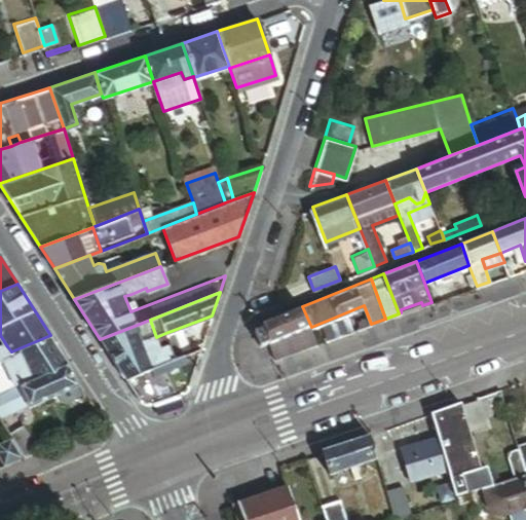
[(124,296),(129,308),(137,306),(132,294),(124,296)]
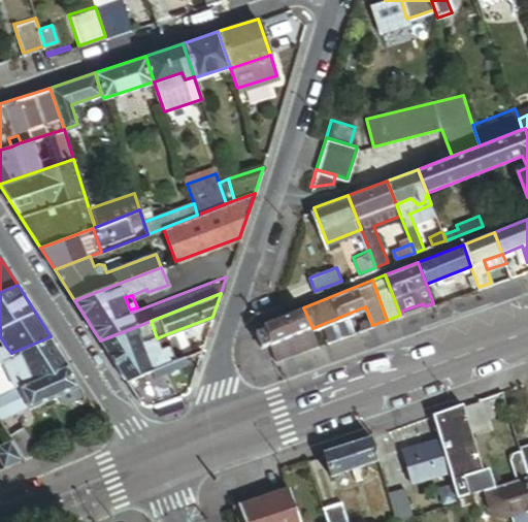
[(312,328),(303,307),(263,323),(264,325),(271,343),(273,348),(286,343),(285,343),(297,337),(314,331),(312,328)]
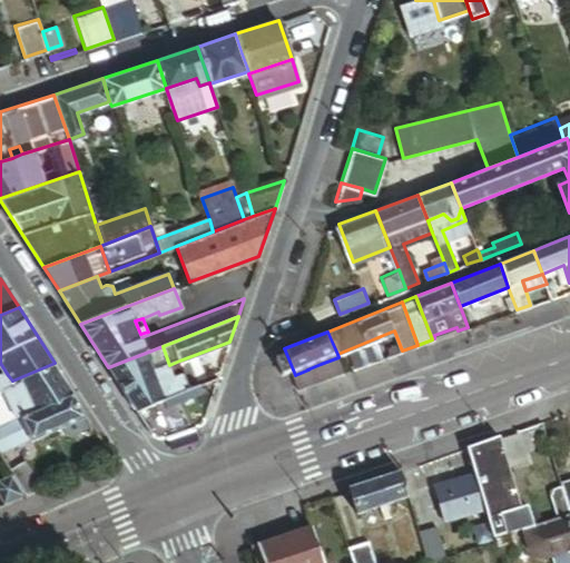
[(163,346),(108,367),(120,384),(169,365),(163,346)]
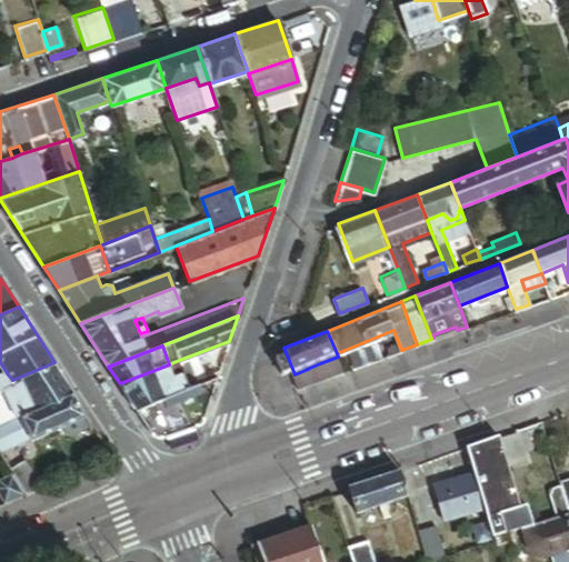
[(282,373),(292,369),(285,350),(275,354),(282,373)]
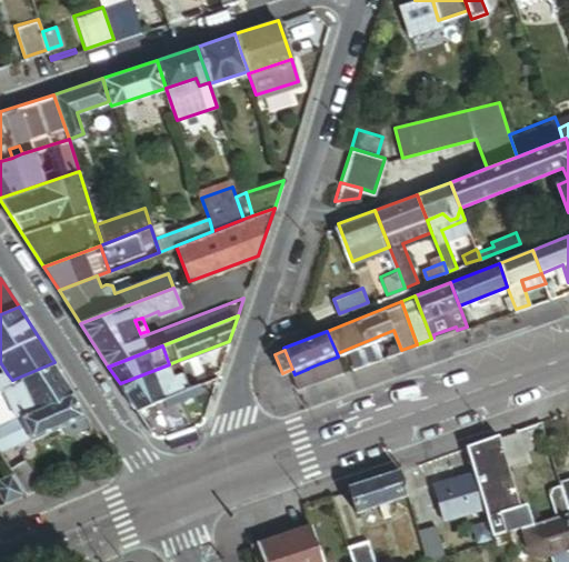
[(179,360),(189,387),(207,380),(197,353),(179,360)]
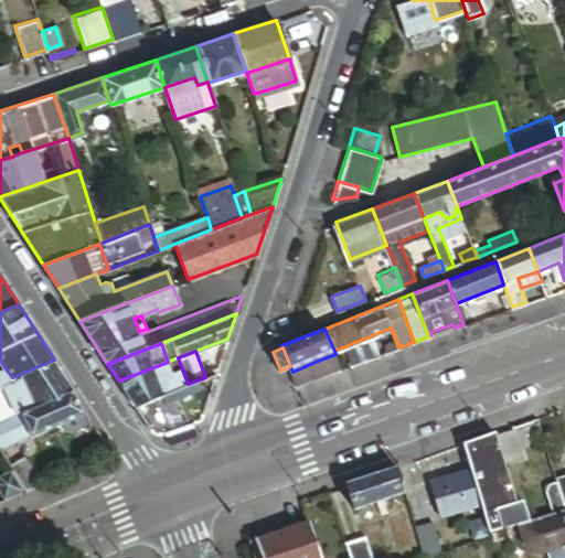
[(322,374),(341,367),(336,354),(318,361),(322,374)]
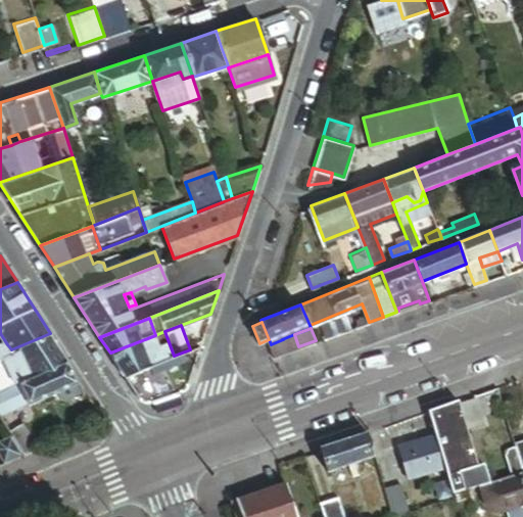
[(187,381),(200,345),(190,349),(174,356),(164,331),(155,335),(110,353),(140,397),(150,401),(181,389),(187,381)]
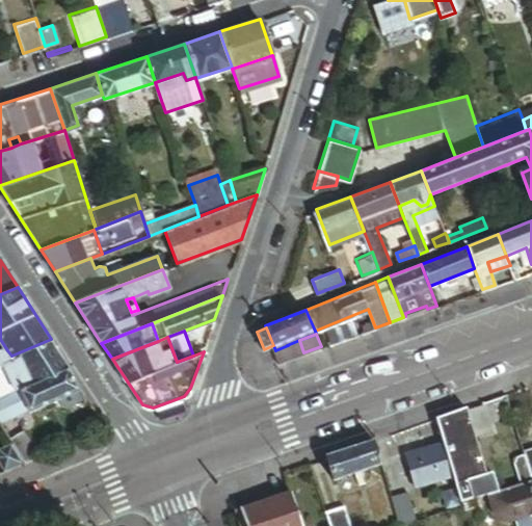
[(68,364),(51,339),(11,356),(7,350),(3,352),(10,365),(1,369),(11,388),(68,364)]
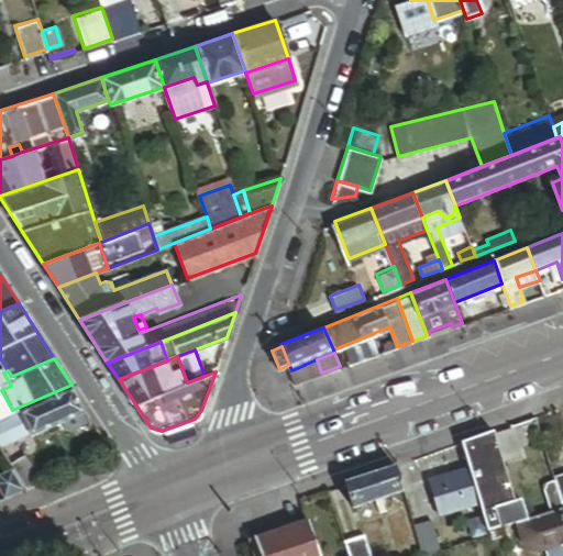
[(296,381),(321,373),(317,359),(304,365),(305,365),(291,370),(296,381)]
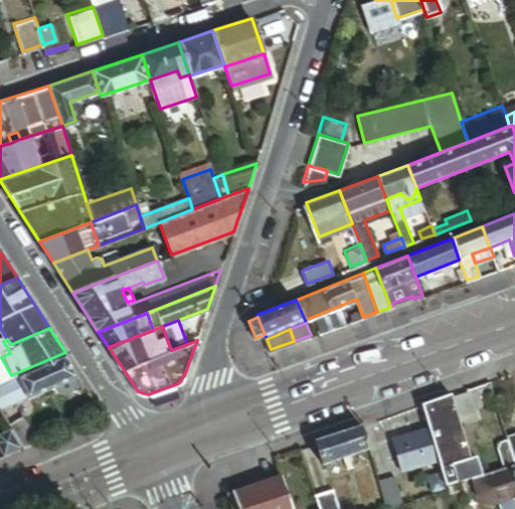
[(75,374),(65,352),(11,375),(0,379),(0,403),(13,398),(26,393),(28,395),(75,374)]
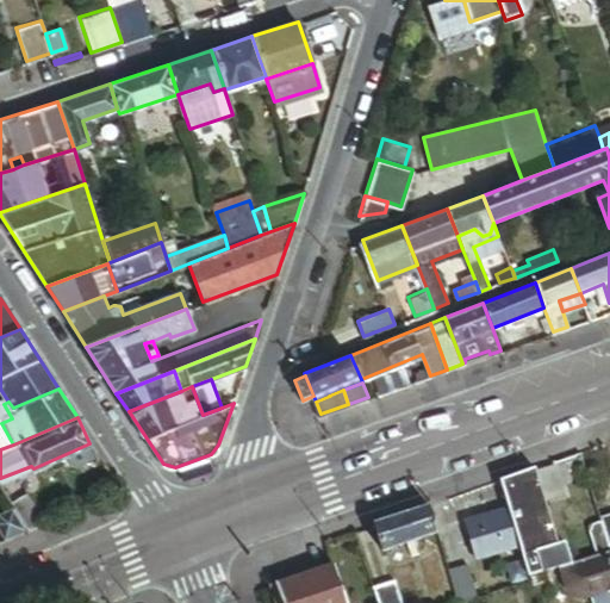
[(536,465),(540,477),(545,495),(565,489),(556,458),(536,465)]
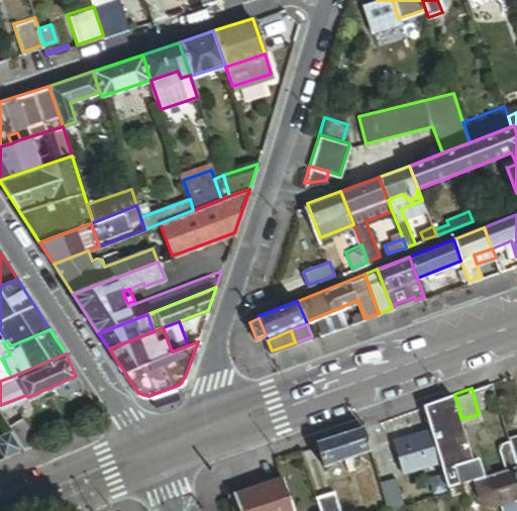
[(457,404),(454,394),(425,403),(428,413),(457,404)]
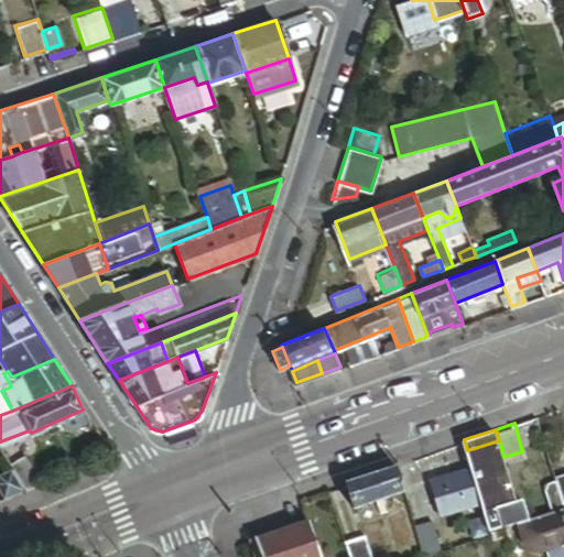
[(14,436),(0,441),(0,443),(9,458),(24,451),(14,436)]
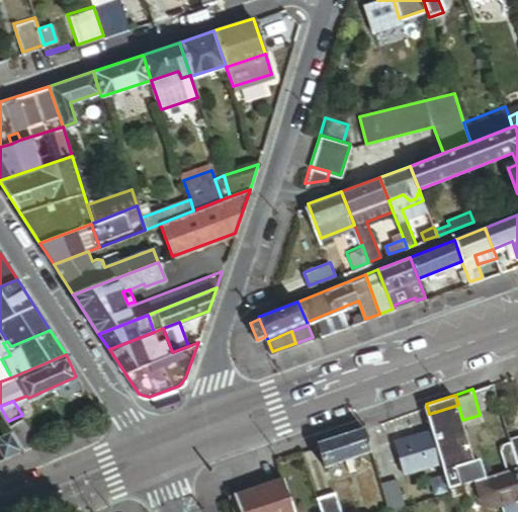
[(458,405),(429,414),(433,429),(442,458),(445,468),(475,460),(462,420),(458,405)]
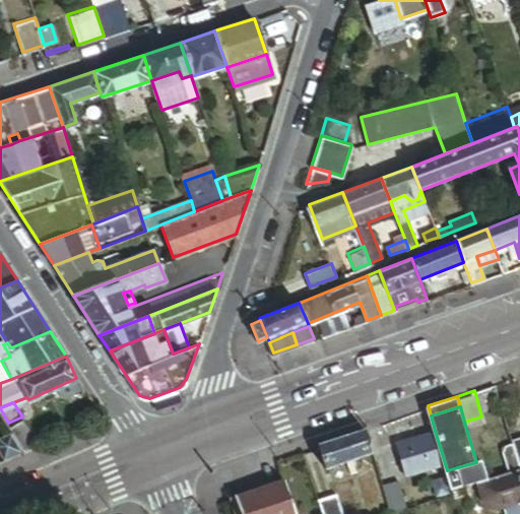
[(24,449),(39,444),(22,416),(8,423),(12,429),(24,449)]
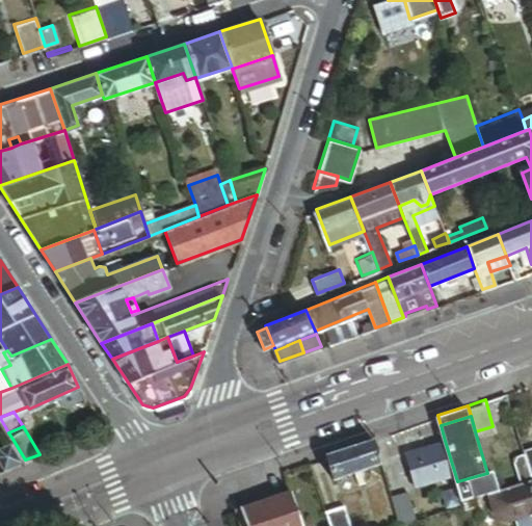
[(380,458),(374,437),(328,452),(336,474),(380,458)]
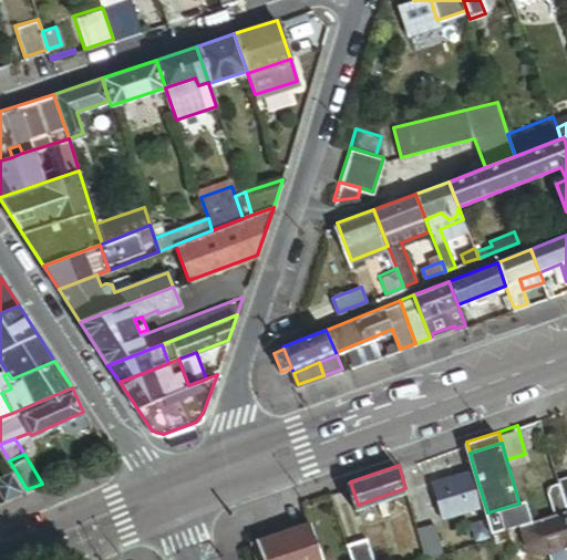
[(27,489),(13,467),(0,472),(0,489),(6,499),(27,489)]
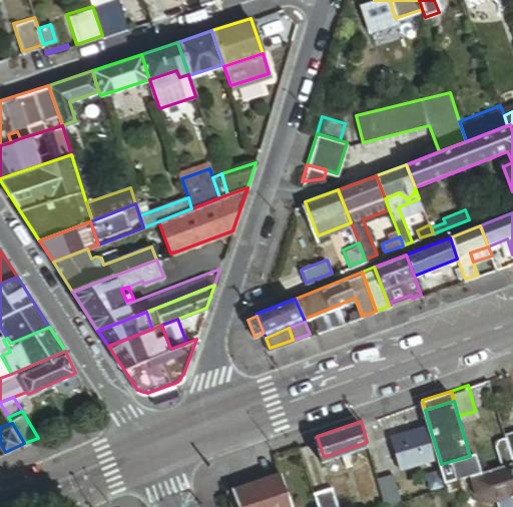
[(438,454),(429,425),(393,436),(402,465),(438,454)]
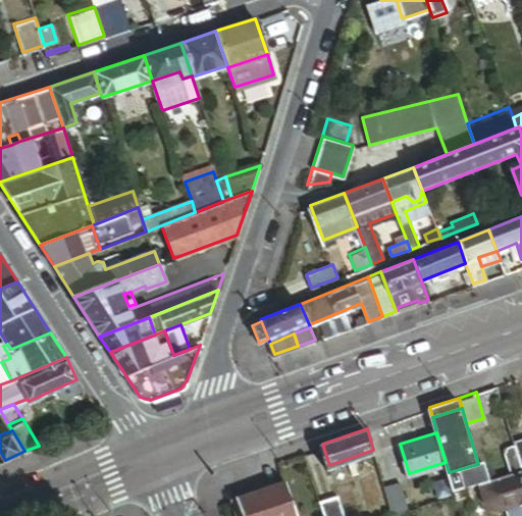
[(521,468),(521,467),(521,437),(512,442),(512,443),(521,468)]
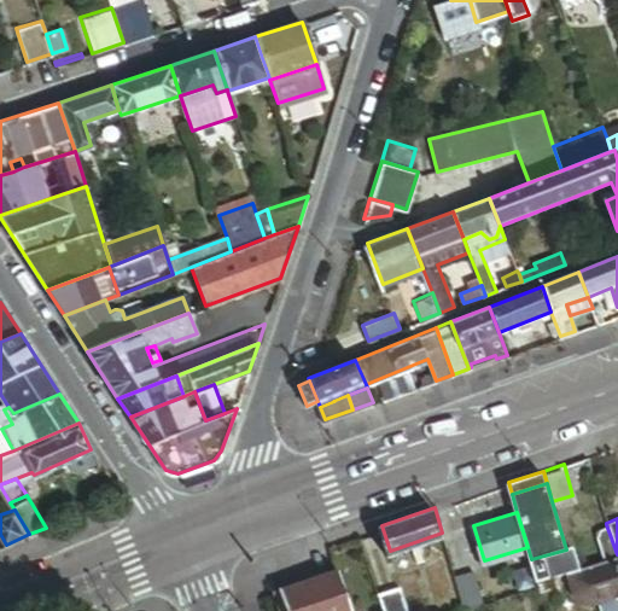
[(617,554),(606,524),(598,527),(594,535),(602,559),(617,554)]
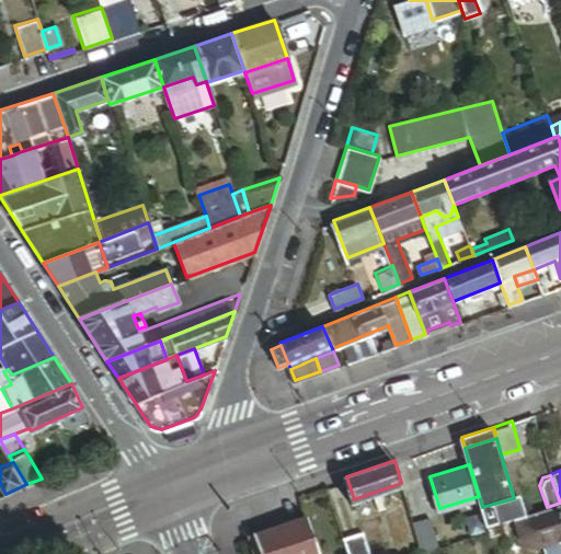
[(488,526),(519,516),(526,514),(521,496),(514,498),(482,507),(488,526)]
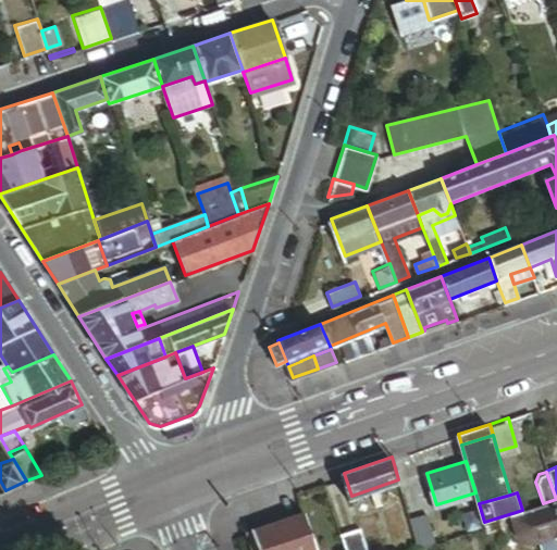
[(541,534),(540,539),(542,549),(556,549),(556,498),(556,499),(543,503),(522,510),(516,512),(520,526),(523,529),(524,532),(530,535),(536,535),(541,534)]
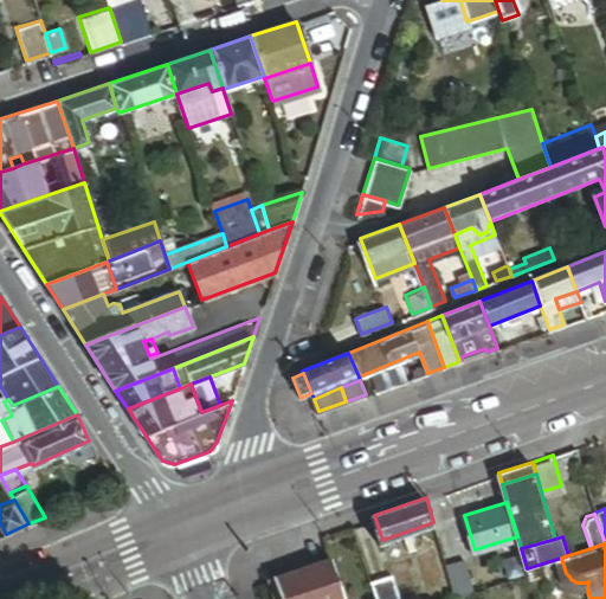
[(345,598),(333,555),(270,575),(277,598),(281,598),(282,598),(345,598)]
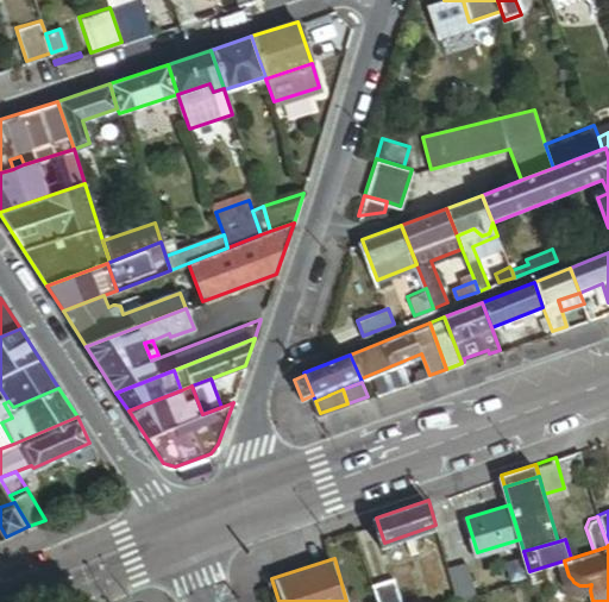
[(457,599),(476,593),(466,560),(447,566),(457,599)]
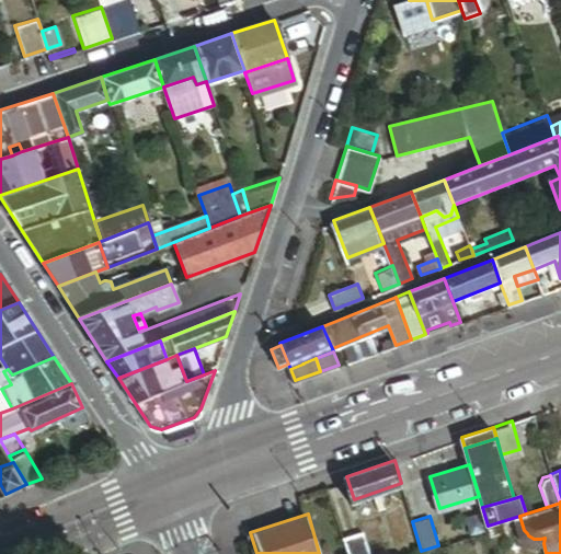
[(489,531),(492,542),(503,540),(497,523),(488,527),(489,531)]
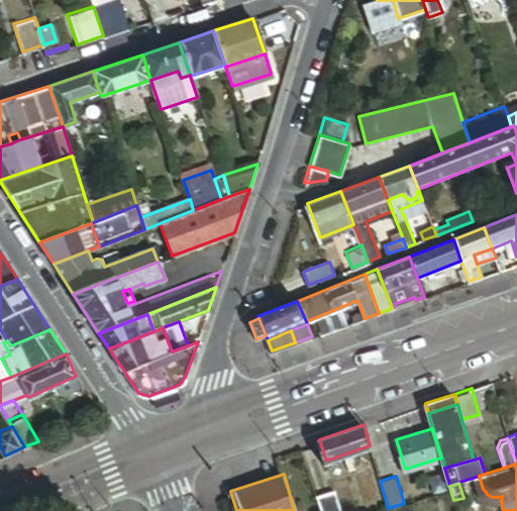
[(319,510),(339,510),(334,490),(315,496),(319,510)]
